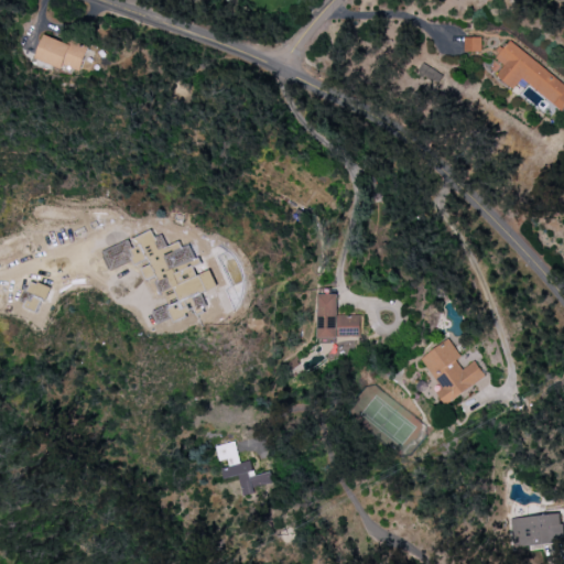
[(62,69),(64,65),(79,72),(88,50),(45,32),(34,58),(62,69)]
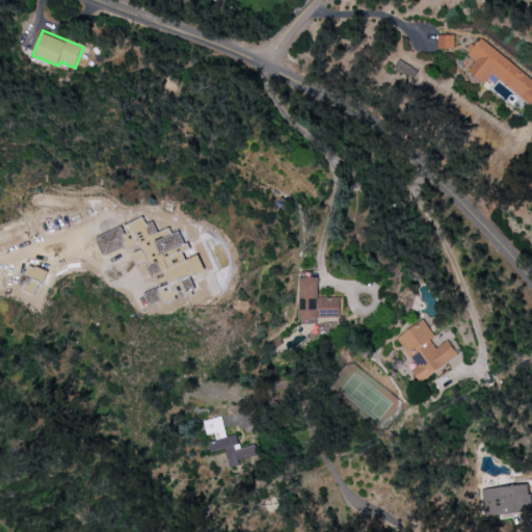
[(454,49),(454,35),(439,35),(439,49),(454,49)]
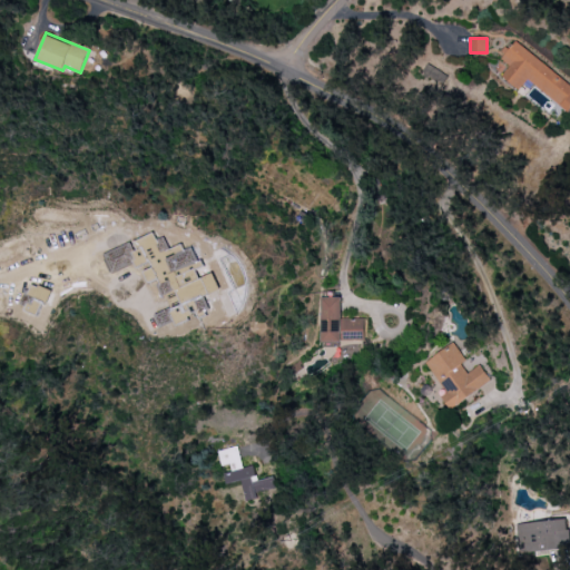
[(569,85),(514,41),(501,59),(510,66),(501,76),(519,90),(527,79),(568,111),(569,107),(569,85)]
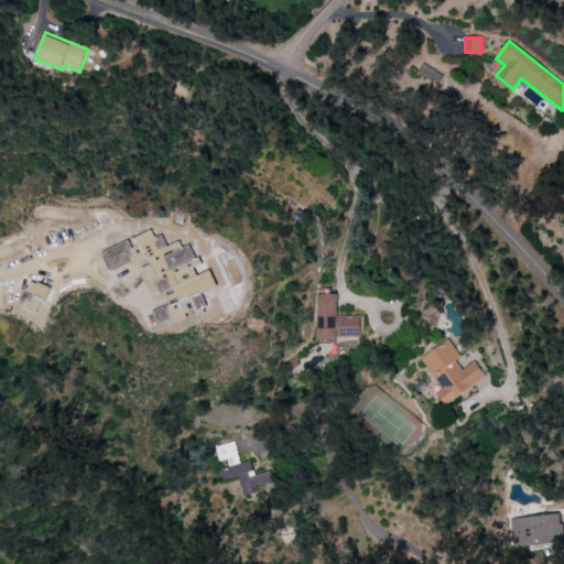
[(420,69),(433,80),(437,75),(425,63),(420,69)]
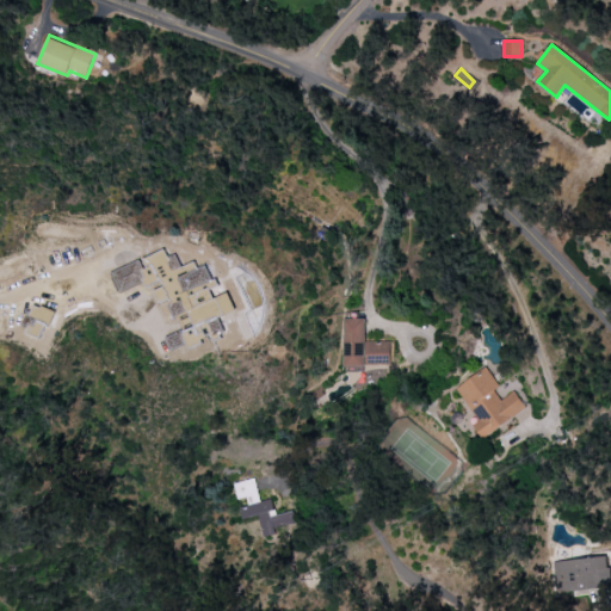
[(183,302),(180,322),(179,337),(185,338),(189,346),(204,340),(198,326),(236,312),(229,292),(214,297),(210,288),(217,285),(209,263),(198,267),(196,261),(181,266),(177,253),(168,257),(166,250),(144,257),(141,260),(112,271),(119,294),(164,277),(162,288),(154,290),(159,302),(171,298),(172,301),(183,302)]
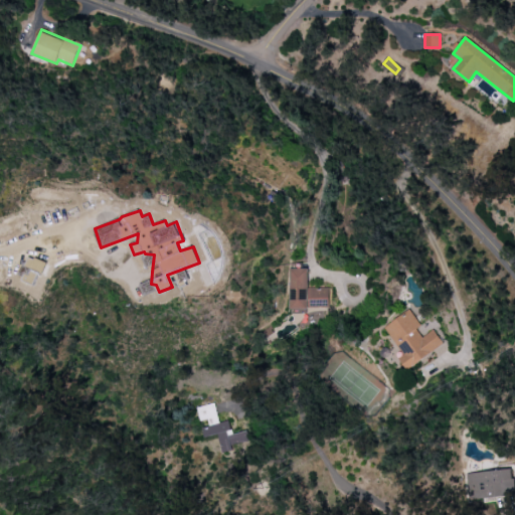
[(308,269),(289,269),(290,308),(330,308),(330,288),(308,288),(308,269)]
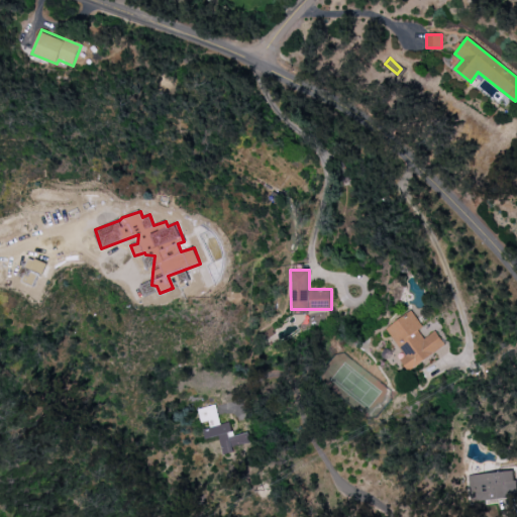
[(409,372),(445,344),(435,330),(424,338),(418,330),(423,326),(411,310),(386,328),(405,355),(400,359),(409,372)]
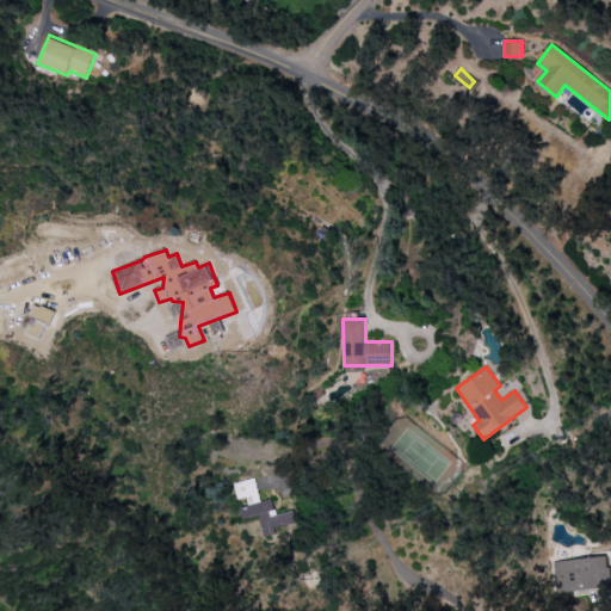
[(259,514),(265,537),(277,534),(276,528),(297,523),(294,511),(277,514),(272,499),(260,501),(254,479),(234,483),(239,504),(240,504),(244,518),(259,514)]
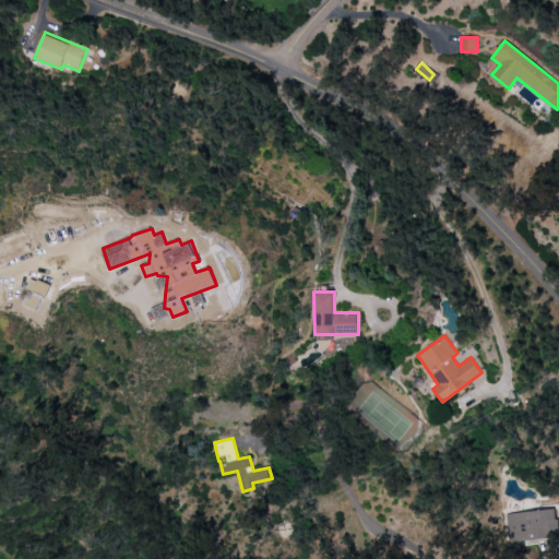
[(504,513),(507,542),(558,537),(558,536),(557,509),(504,513)]
